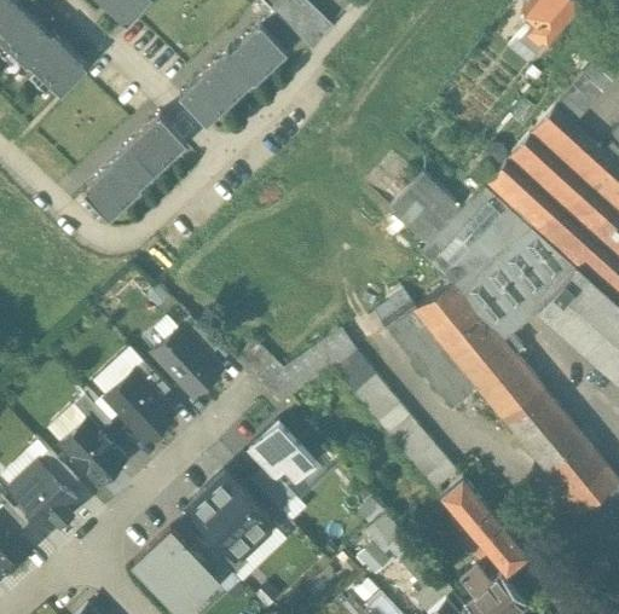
[(0,0),(0,41),(1,42),(0,44),(0,53),(11,64),(17,57),(25,65),(27,64),(34,70),(28,77),(45,93),(51,87),(59,94),(86,65),(52,35),(51,36),(10,0),(0,0)]
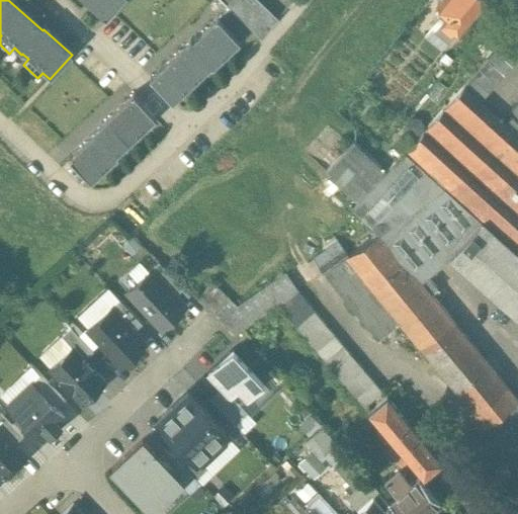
[(84,0),(105,19),(122,0),(84,0)]
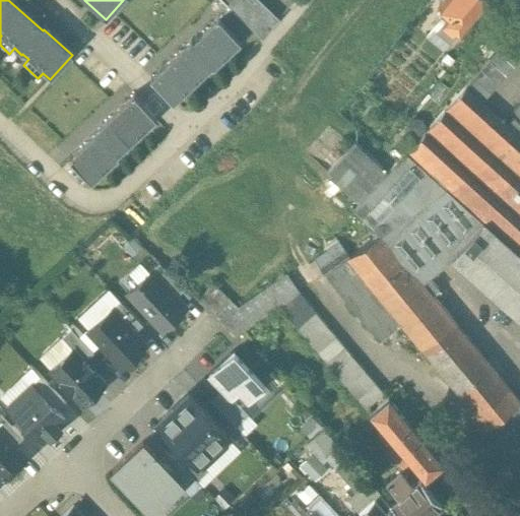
[(280,21),(258,0),(234,0),(228,8),(263,41),(280,21)]
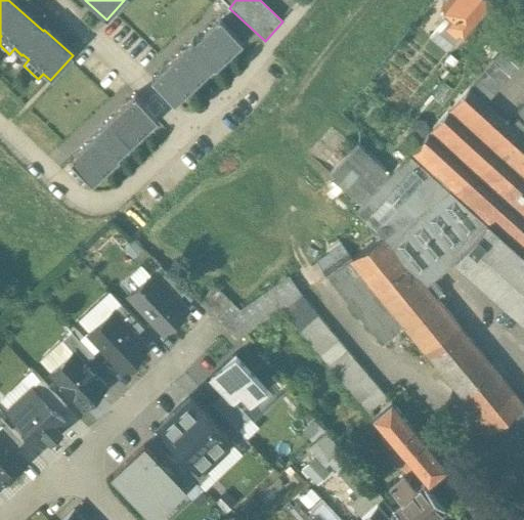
[(491,0),(449,0),(443,8),(454,17),(447,26),(462,37),(491,0)]
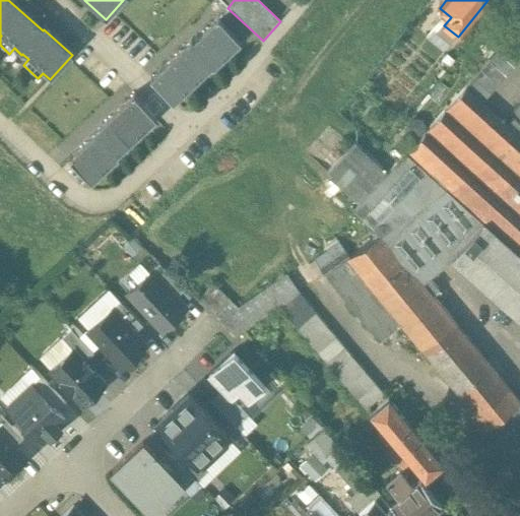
[(191,43),(150,80),(151,82),(151,81),(172,103),(173,104),(211,67),(212,69),(240,43),(217,19),(192,44),(191,43)]
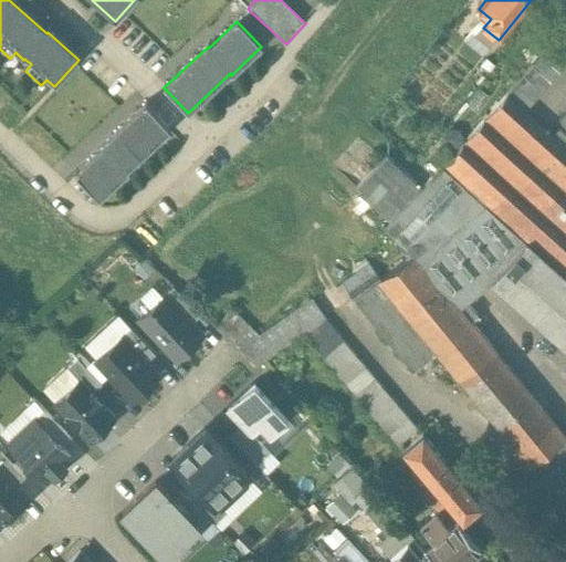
[(499,40),(483,28),(475,38),(491,50),(499,40)]
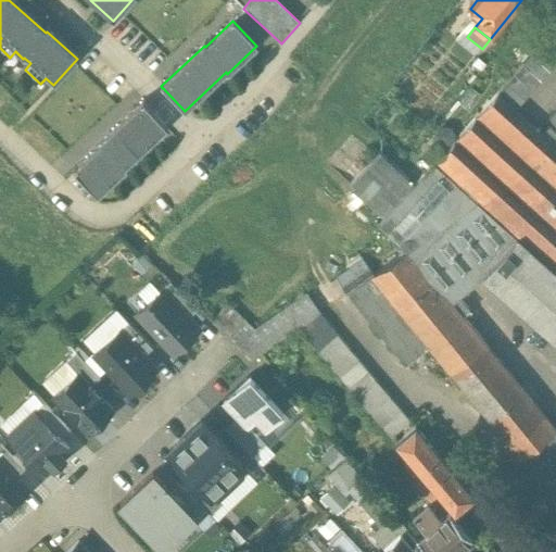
[(555,46),(548,39),(540,49),(555,63),(555,46)]
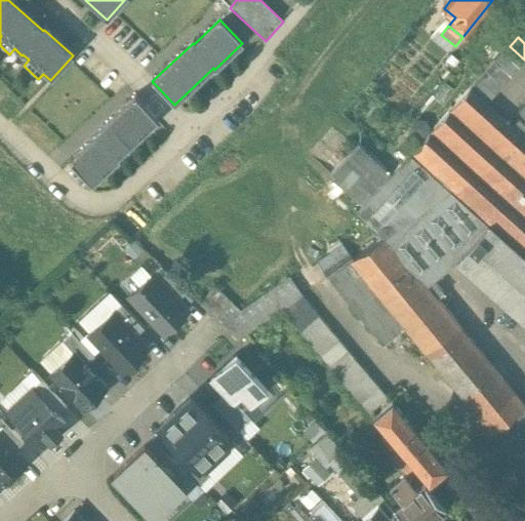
[(524,64),(524,59),(510,46),(501,55),(519,71),(524,64)]
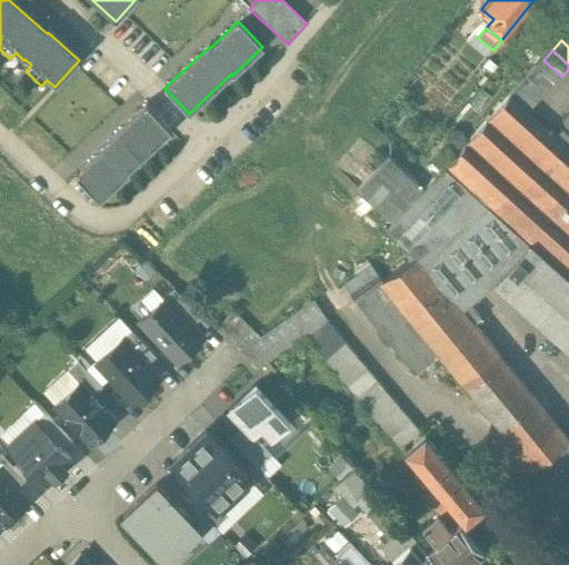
[(562,77),(543,60),(535,70),(553,87),(562,77)]
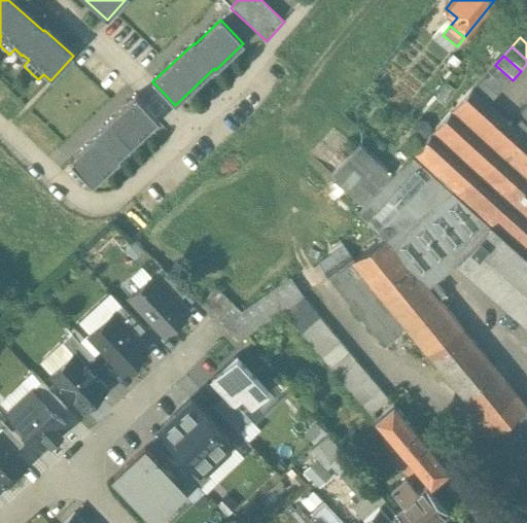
[(513,80),(495,65),(487,73),(504,90),(513,80)]
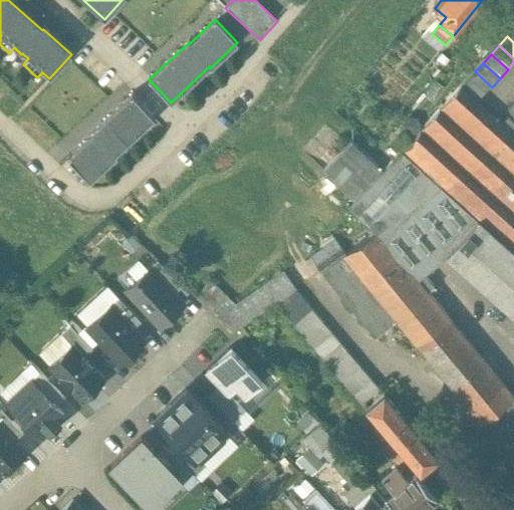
[(492,87),(475,71),(467,80),(484,96),(492,87)]
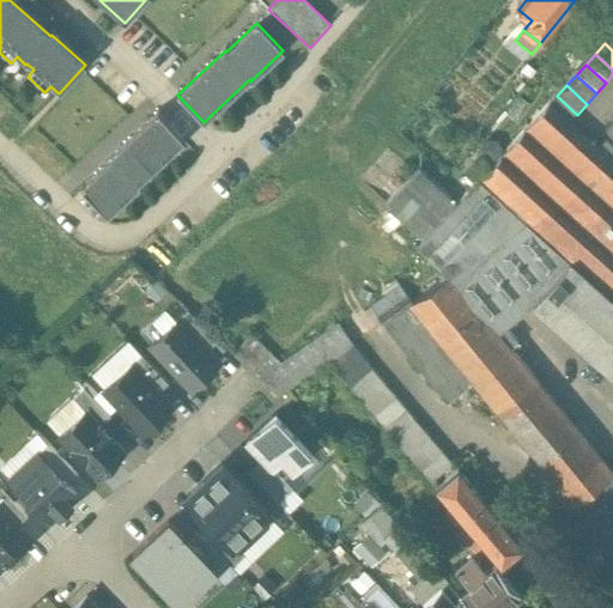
[(577,115),(557,96),(547,107),(568,125),(577,115)]
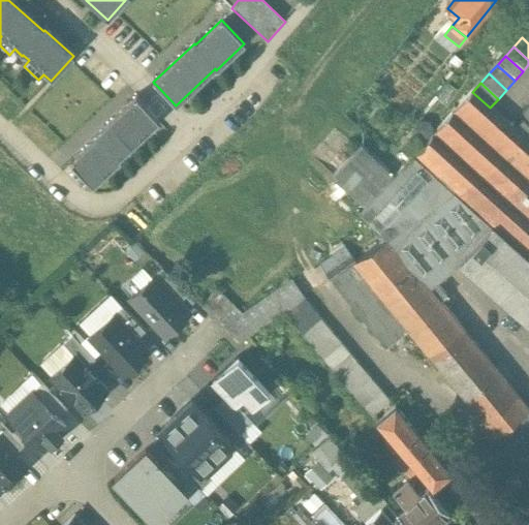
[(528,143),(517,132),(516,131),(490,107),(472,92),(423,147),(415,140),(405,151),(412,158),(394,178),(365,211),(359,217),(385,242),(354,264),(330,282),(340,296),(385,349),(407,332),(496,439),(528,412),(439,305),(446,299),(436,286),(461,266),(460,265),(491,228),(528,263),(528,143)]
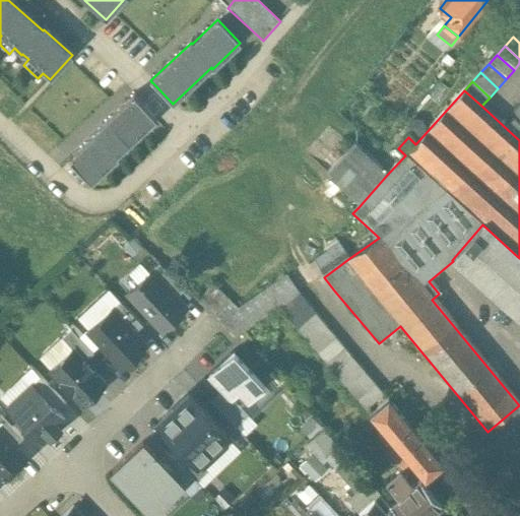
[(153,123),(131,99),(107,121),(129,145),(153,123)]
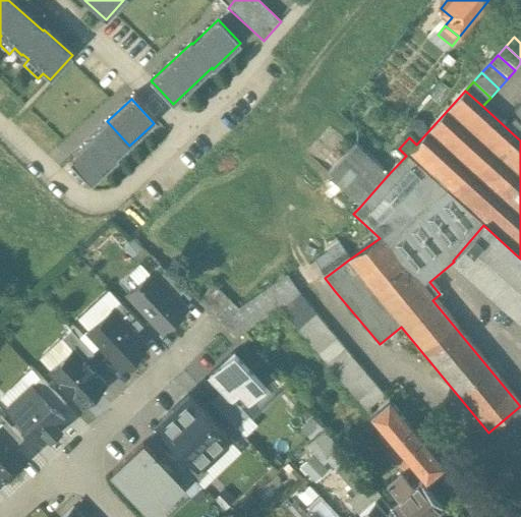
[(107,121),(94,134),(95,135),(68,161),(91,184),(119,158),(117,157),(129,146),(107,121)]
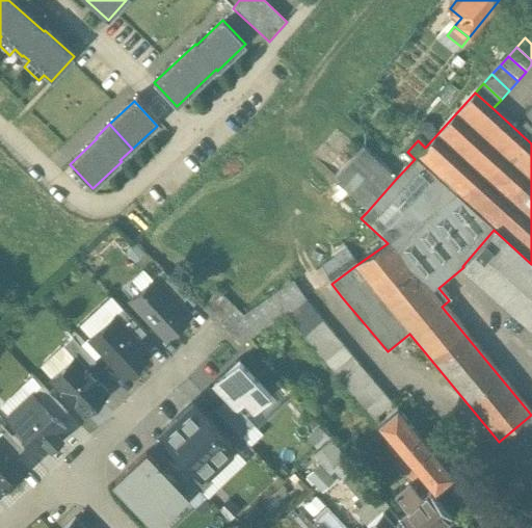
[(531,131),(525,125),(519,132),(520,133),(531,143),(531,131)]
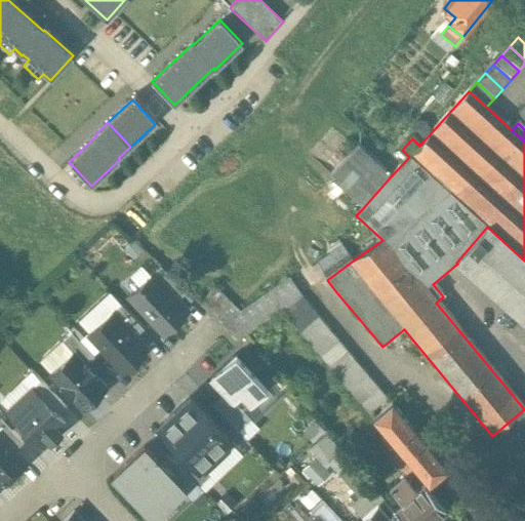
[(391,176),(359,148),(329,179),(362,209),(391,176)]
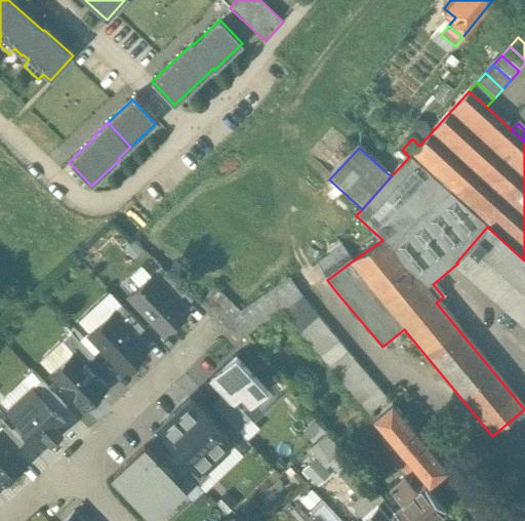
[(524,261),(487,227),(456,263),(457,264),(524,322),(524,261)]
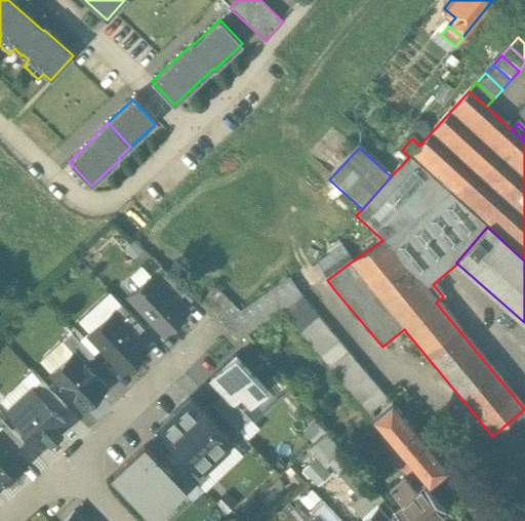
[(342,248),(303,276),(313,290),(327,280),(352,262),(342,248)]
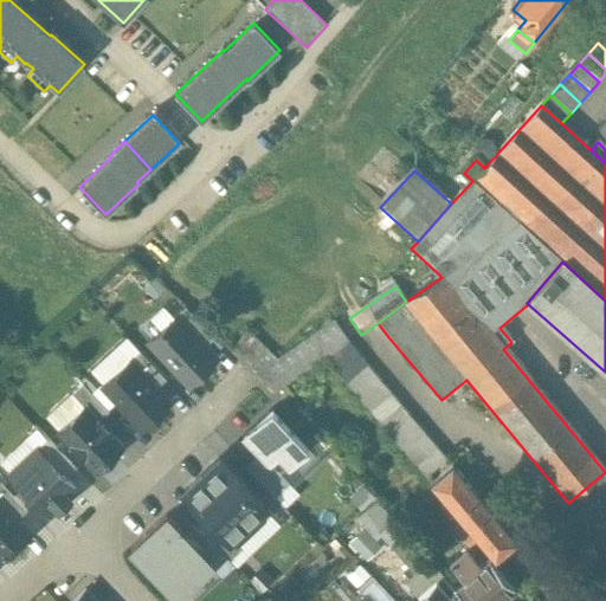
[(334,298),(263,348),(279,363),(347,315),(334,298)]
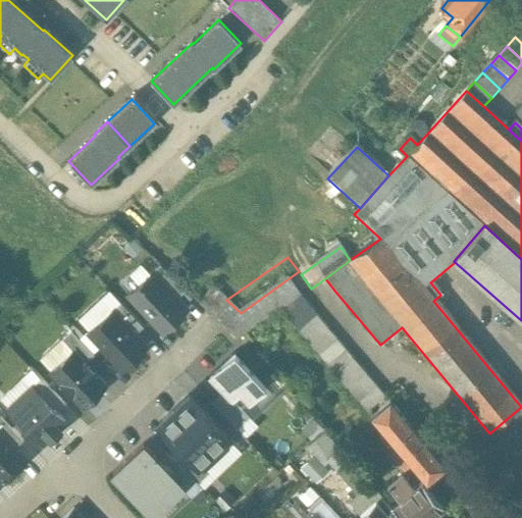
[(186,293),(160,267),(152,275),(176,302),(186,293)]
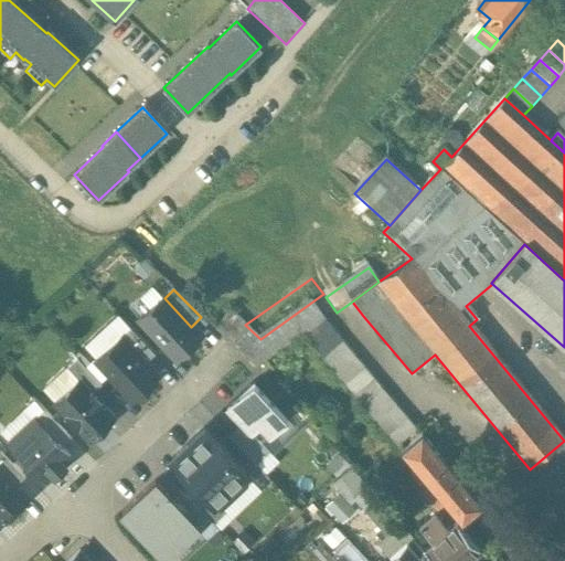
[(323,294),(260,339),(245,325),(233,313),(216,330),(256,369),(302,336),(304,337),(313,330),(337,314),(337,313),(326,297),(323,294)]
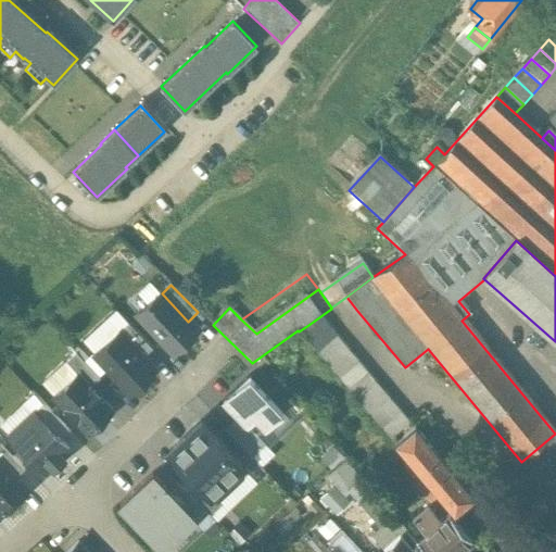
[(188,322),(162,293),(138,316),(174,354),(192,337),(185,329),(186,324),(188,322)]
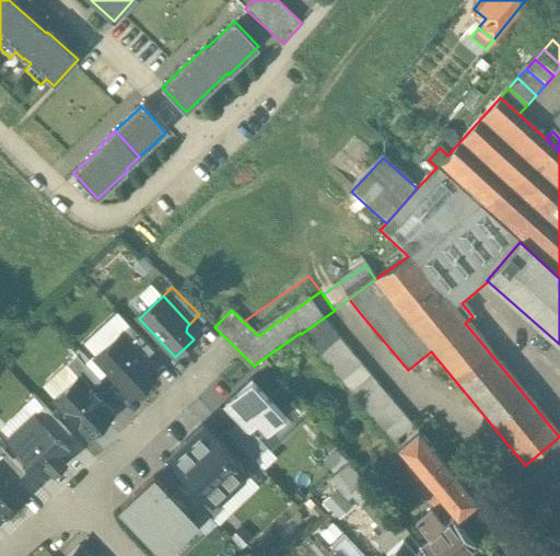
[(349,299),(334,310),(334,311),(311,327),(323,343),(360,313),(349,299)]
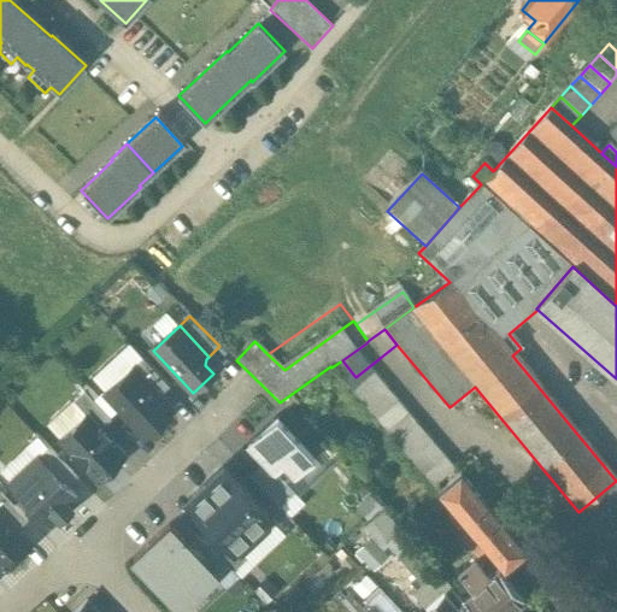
[(169,388),(142,360),(131,370),(158,399),(169,388)]
